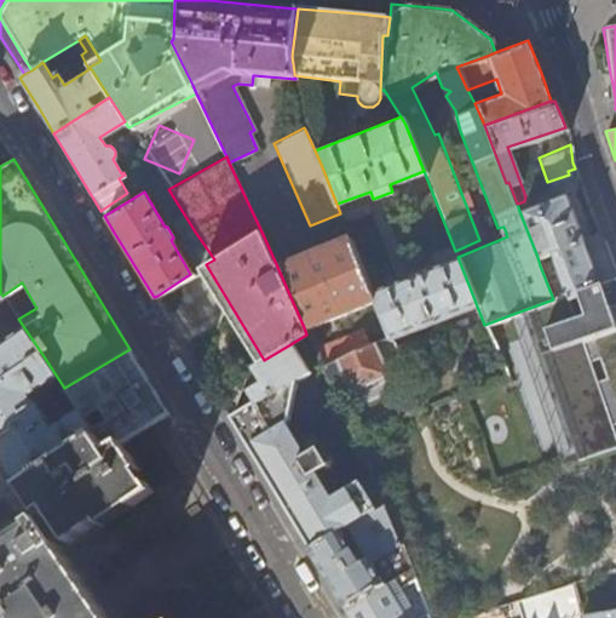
[(519,211),(537,257),(551,252),(557,269),(551,270),(547,263),(540,265),(553,299),(600,281),(615,276),(608,255),(599,233),(581,239),(564,193),(519,211)]
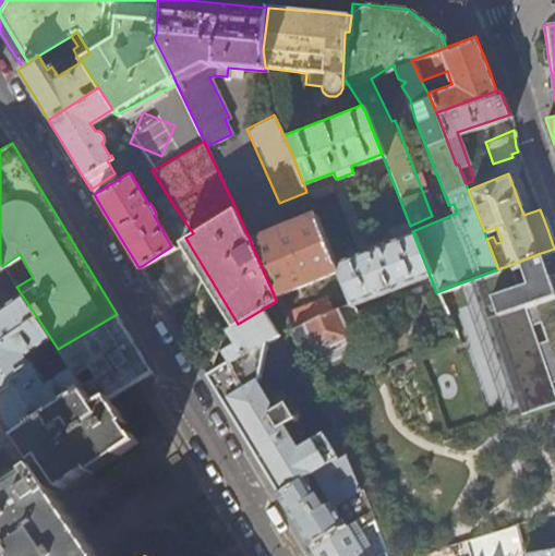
[(179,242),(185,238),(193,233),(176,208),(164,217),(179,242)]
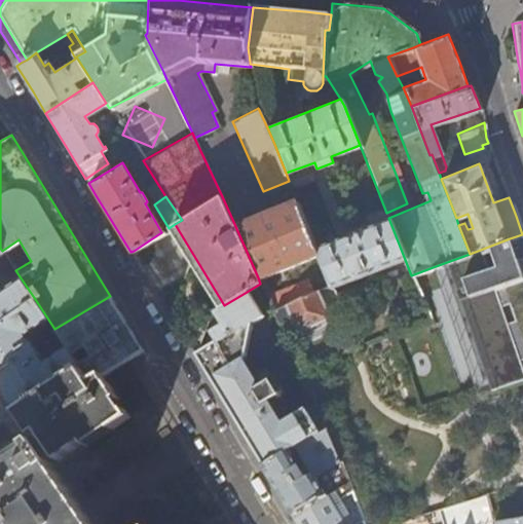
[(296,199),(235,226),(258,277),(318,253),(314,246),(296,199)]
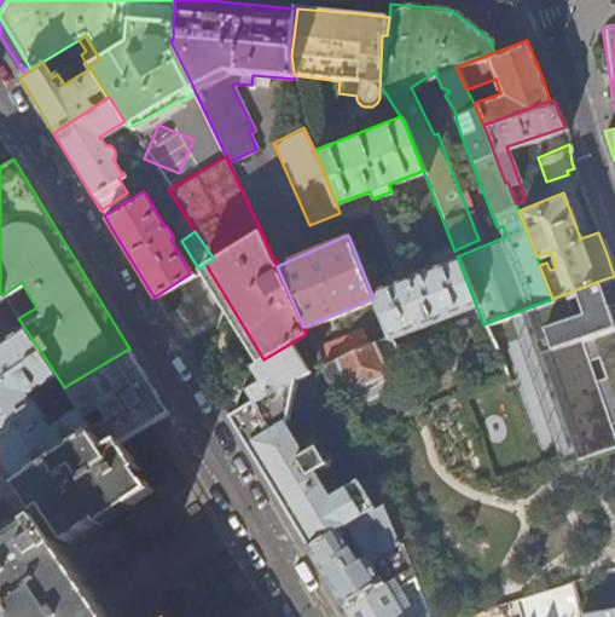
[(457,257),(370,289),(373,298),(387,335),(388,336),(475,303),(457,257)]
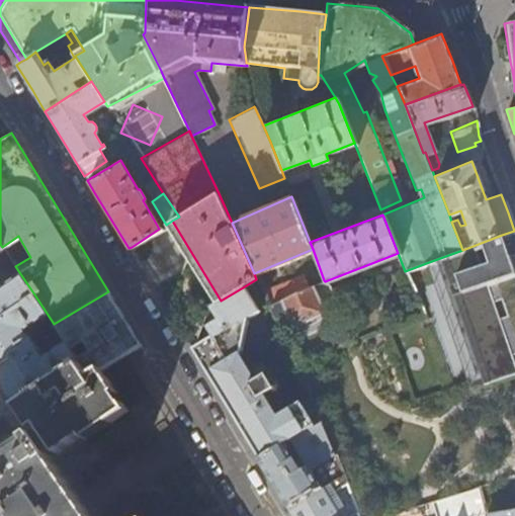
[(462,250),(426,263),(432,281),(445,277),(456,312),(443,316),(449,335),(462,331),(474,365),(460,369),(466,389),(514,372),(514,252),(509,254),(502,235),(462,250)]
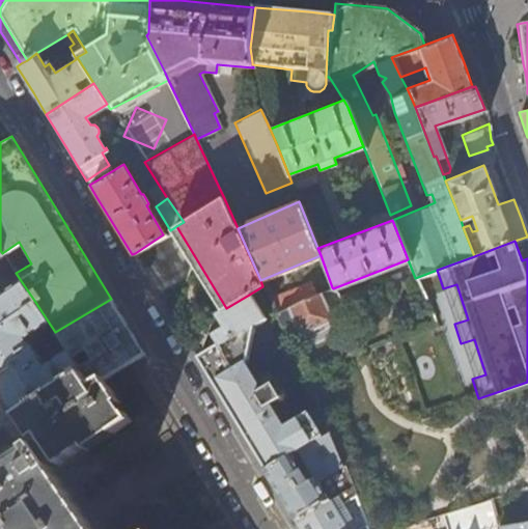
[(0,254),(2,253),(0,250),(0,326),(35,302),(20,279),(0,291),(0,254)]
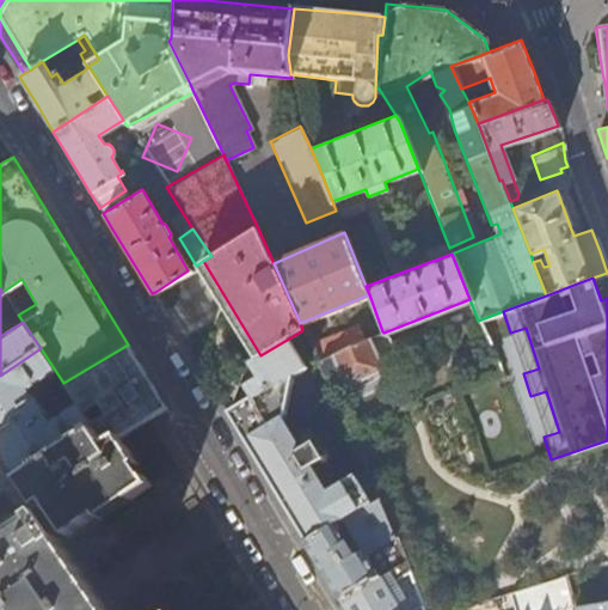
[(16,312),(10,303),(2,307),(8,317),(16,312)]
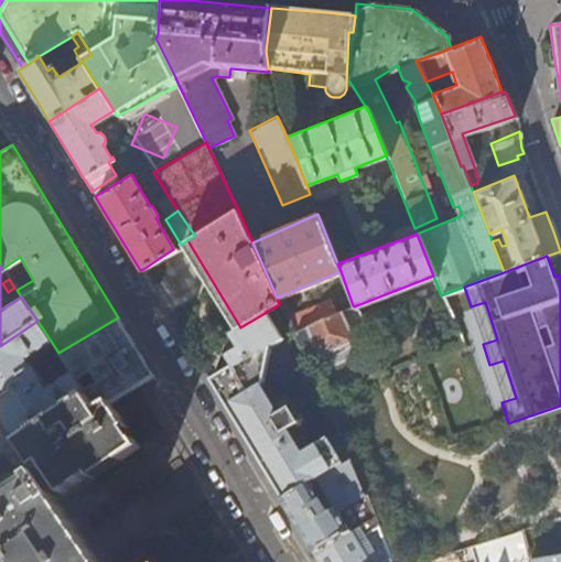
[(292,332),(334,313),(327,299),(284,316),(292,332)]
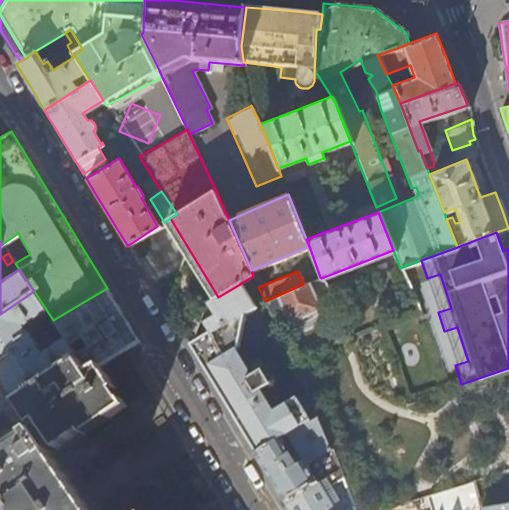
[(440,274),(427,278),(438,312),(451,308),(440,274)]
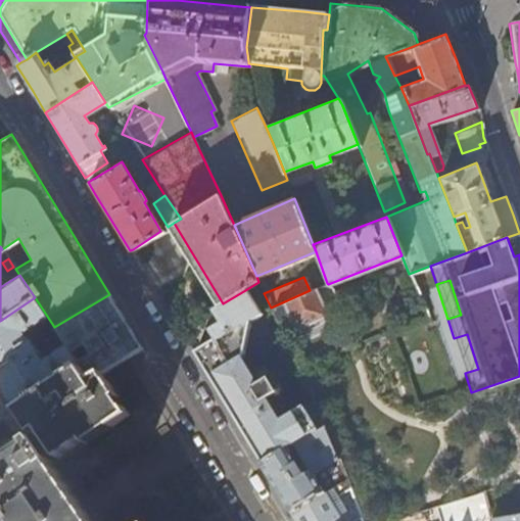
[(314,289),(310,290),(271,308),(276,318),(285,314),(293,330),(326,316),(314,289)]
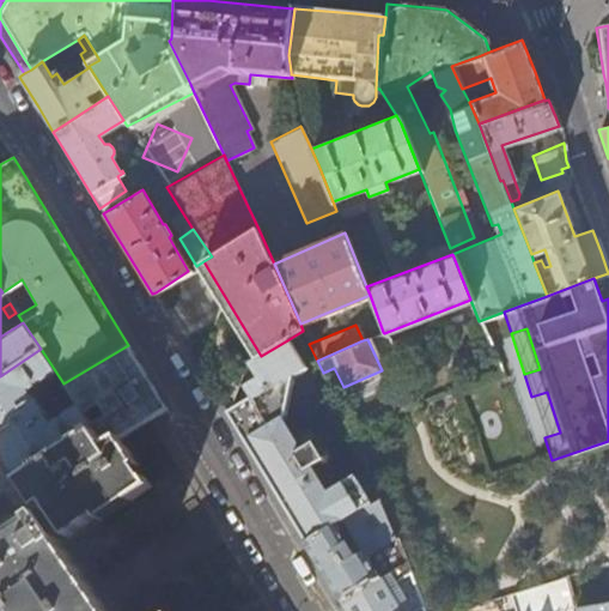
[(287,340),(261,356),(249,363),(257,377),(243,386),(250,398),(227,411),(255,457),(305,542),(369,503),(353,476),(320,496),(275,422),(282,418),(290,376),(304,368),(287,340)]
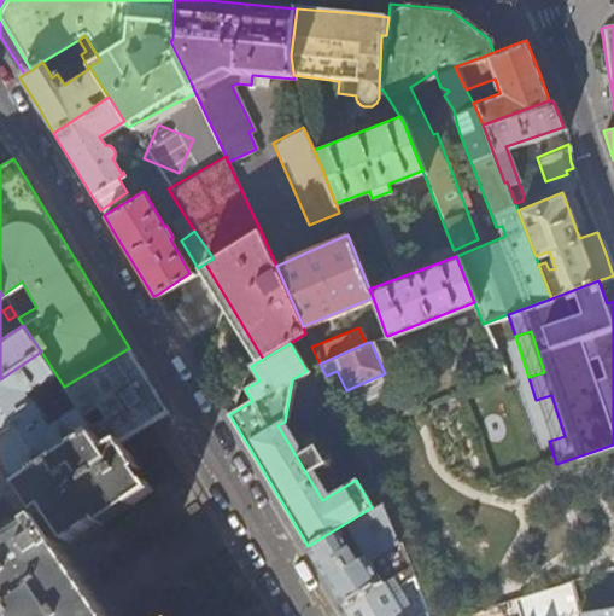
[(147,379),(129,348),(64,387),(64,388),(76,405),(91,428),(104,447),(118,437),(148,420),(165,410),(147,379)]
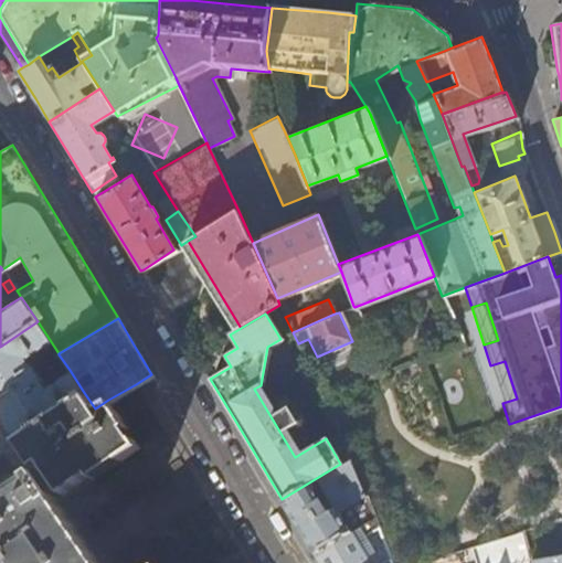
[(59,354),(59,353),(38,321),(0,347),(0,421),(13,441),(83,391),(70,370),(44,388),(27,358),(44,346),(53,358),(59,354)]
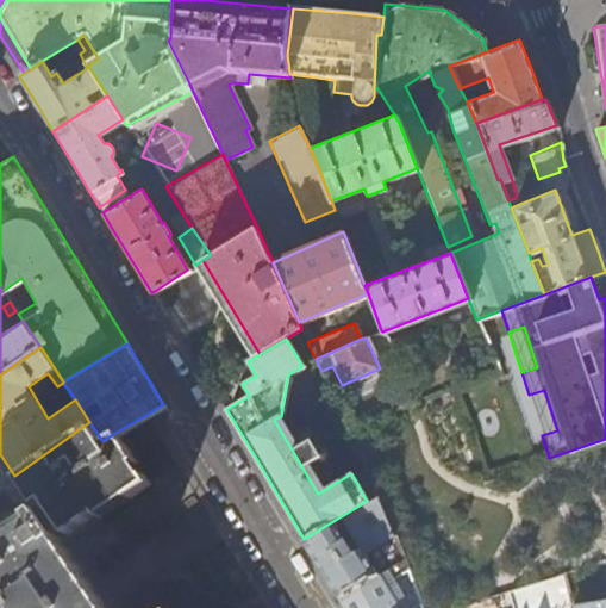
[(544,390),(529,395),(542,435),(557,430),(544,390)]
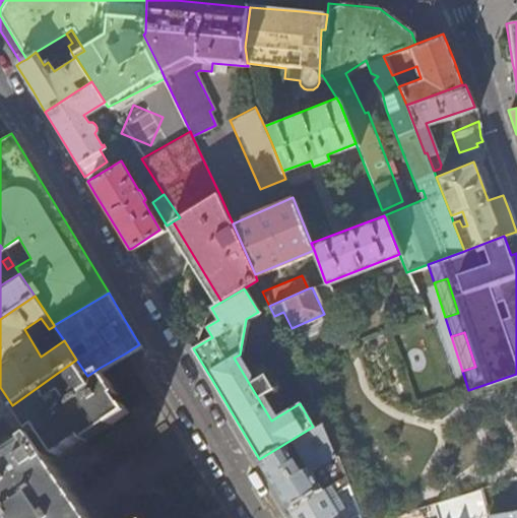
[(114,392),(100,368),(87,376),(76,360),(12,405),(13,406),(31,437),(0,458),(0,517),(223,517),(217,506),(198,517),(87,517),(45,455),(51,450),(55,454),(80,438),(82,440),(124,410),(113,394),(114,392)]
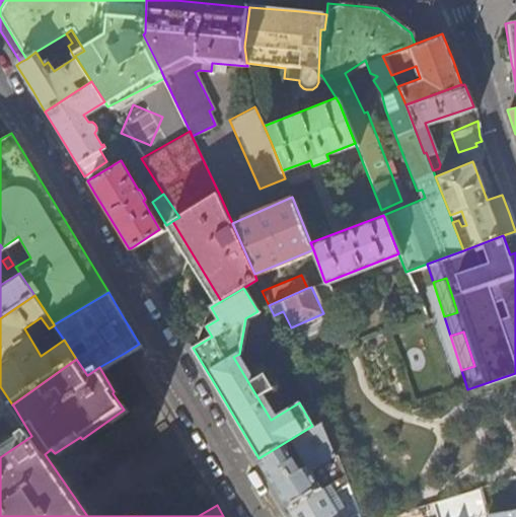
[(319,422),(312,426),(259,458),(256,459),(271,484),(285,508),(341,473),(319,422)]
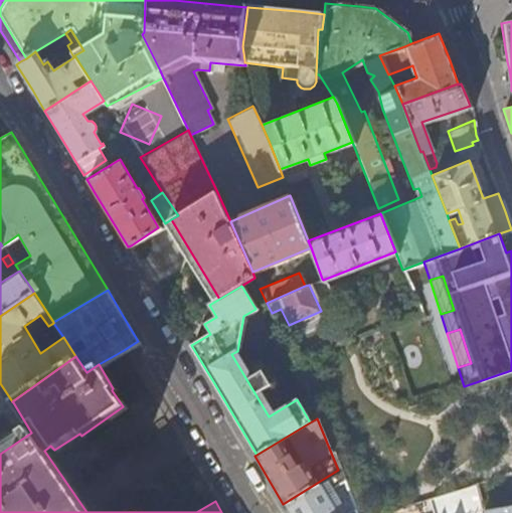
[(321,489),(341,477),(338,470),(283,504),(289,512),(344,512),(347,512),(353,508),(348,495),(333,508),(321,489)]
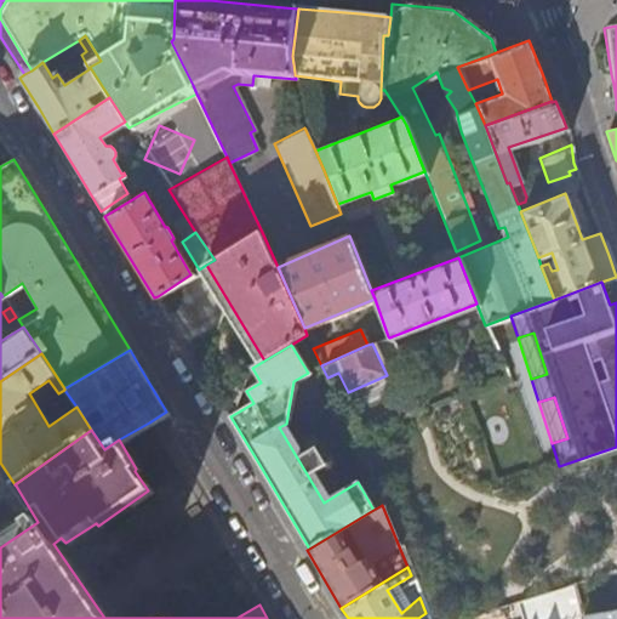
[(616,618),(616,608),(581,615),(582,618),(616,618)]
